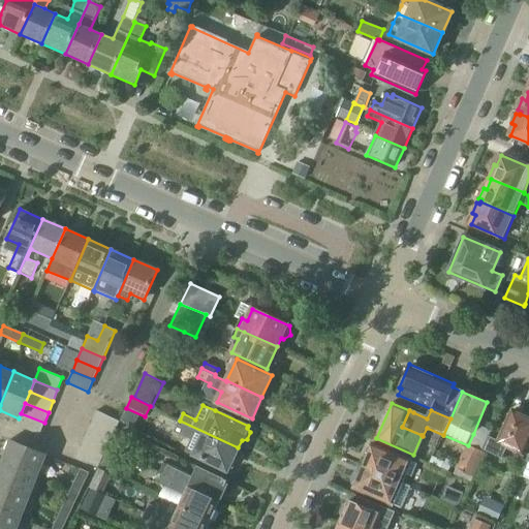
[(119,422),(96,411),(91,424),(114,434),(119,422)]
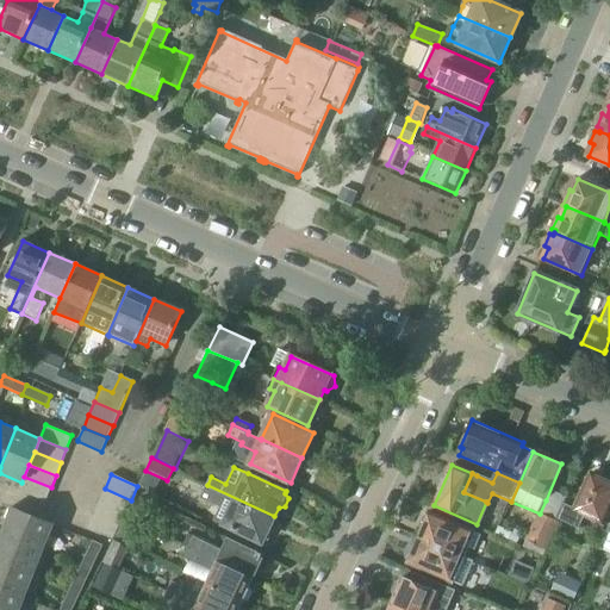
[(565,504),(558,521),(578,530),(585,515),(602,522),(609,504),(609,479),(608,479),(603,479),(591,474),(574,509),(565,504)]
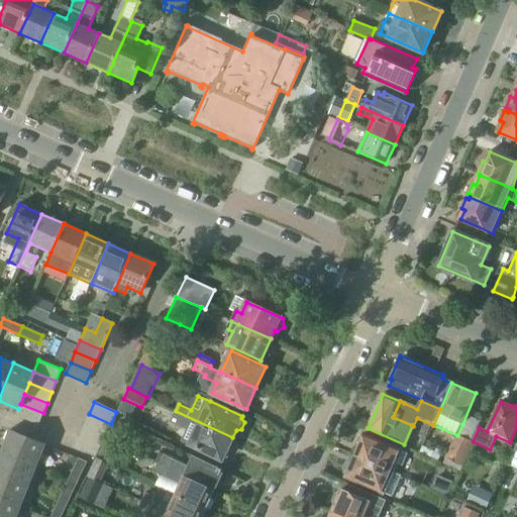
[(20,404),(18,409),(16,415),(38,424),(43,413),(20,404)]
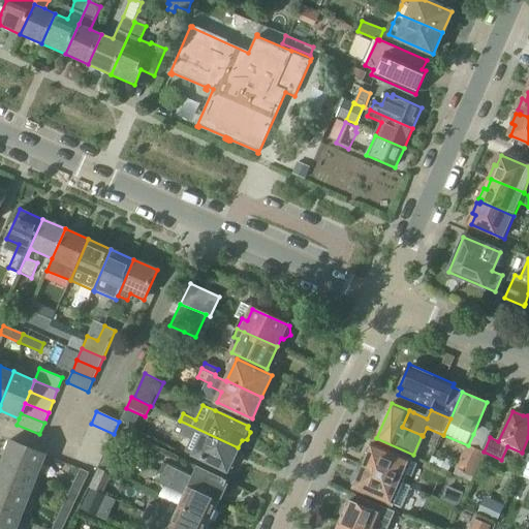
[(180,421),(176,430),(188,436),(187,438),(191,440),(186,452),(193,455),(227,471),(228,469),(232,469),(237,462),(234,458),(238,447),(180,421)]
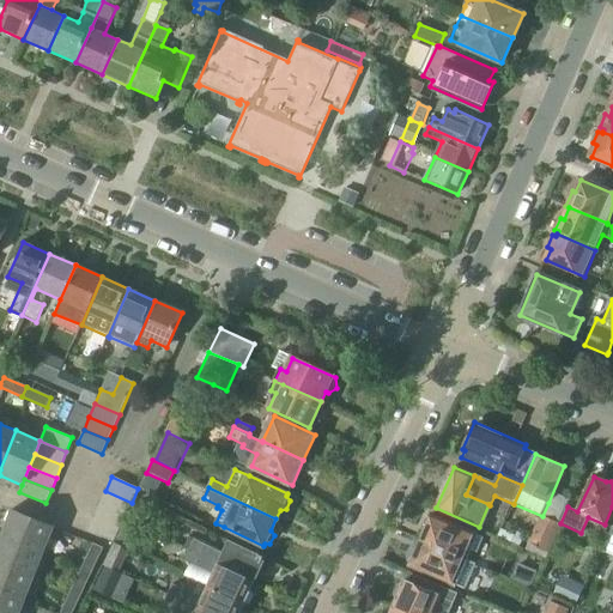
[(126,516),(127,515),(132,503),(105,491),(99,504),(126,516)]
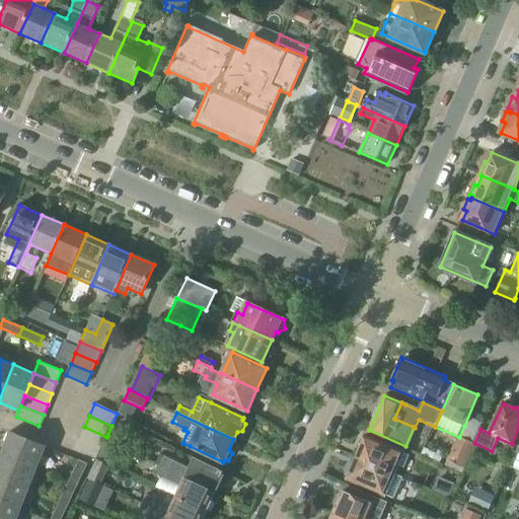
[(446,461),(451,463),(449,468),(462,474),(475,445),(472,444),(482,424),(469,419),(460,438),(457,437),(446,461)]
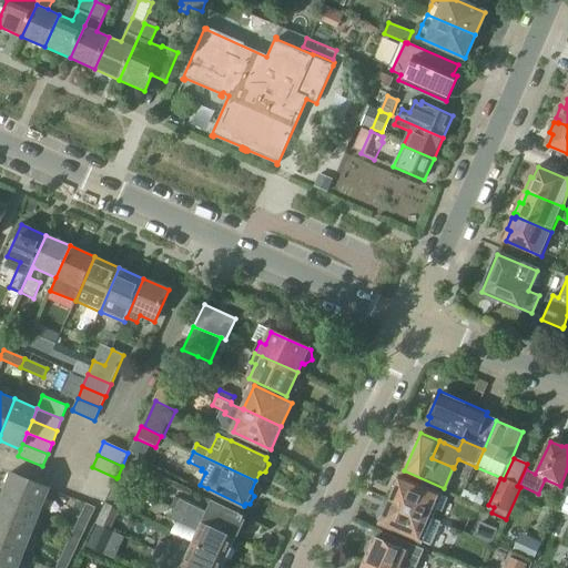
[(87,479),(111,490),(117,478),(92,467),(87,479)]
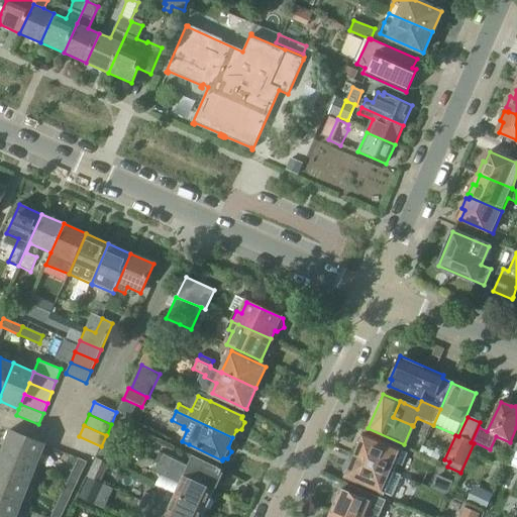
[(0,449),(0,451),(36,466),(44,445),(8,431),(0,449)]
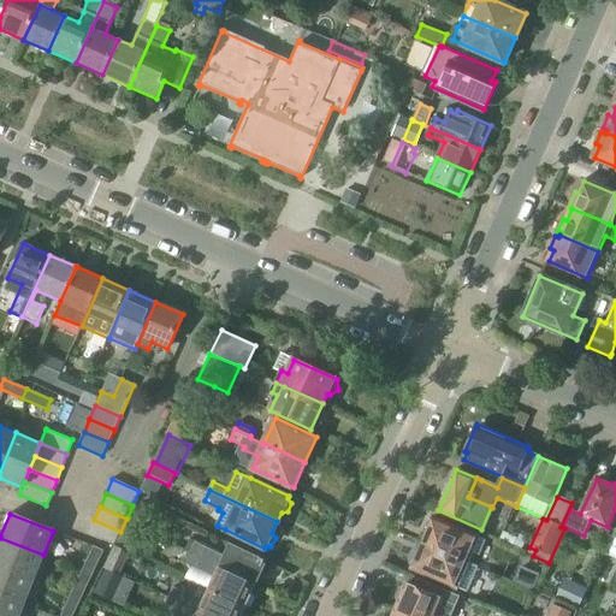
[(434,517),(424,543),(469,562),(473,554),(471,552),(477,537),(477,535),(434,517)]
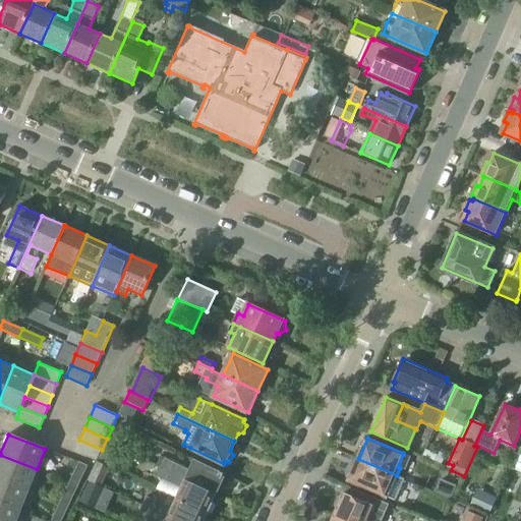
[(74,452),(97,462),(102,450),(79,440),(74,452)]
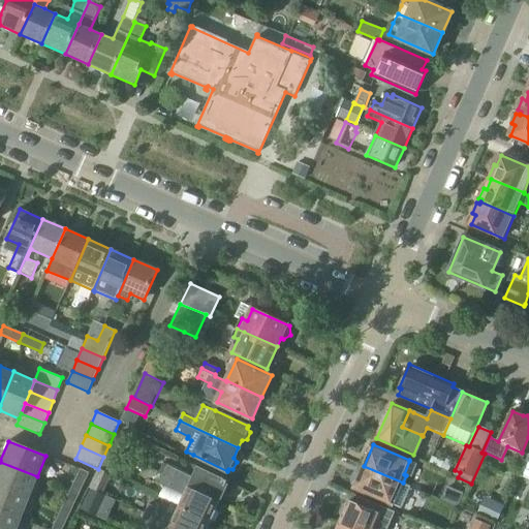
[(444,463),(433,458),(430,465),(447,473),(453,463),(446,460),(444,463)]
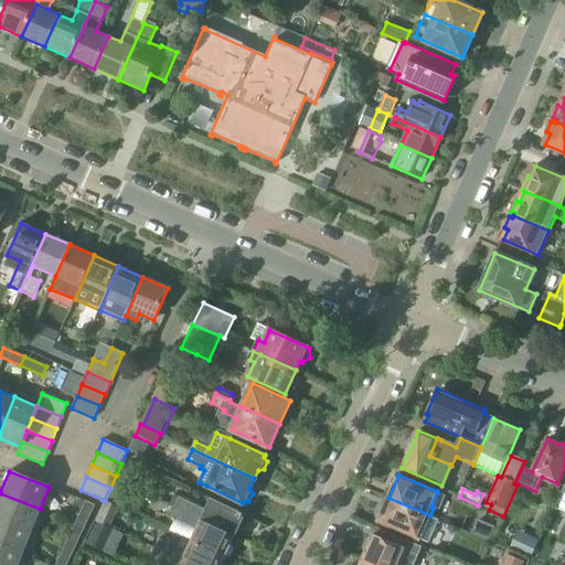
[(40,509),(0,493),(0,519),(31,532),(40,509)]
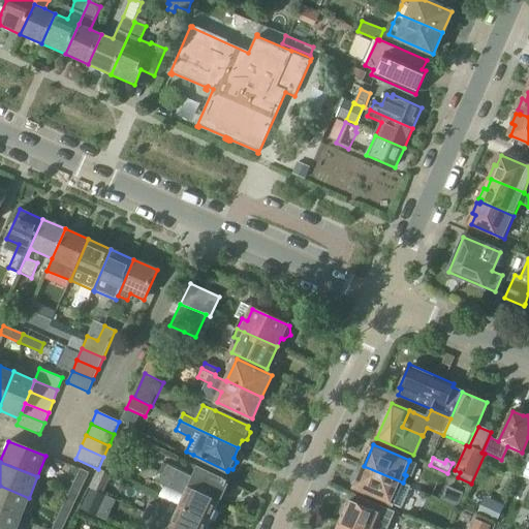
[(163,464),(159,473),(164,476),(165,474),(220,500),(228,481),(197,466),(193,476),(169,465),(168,466),(163,464)]
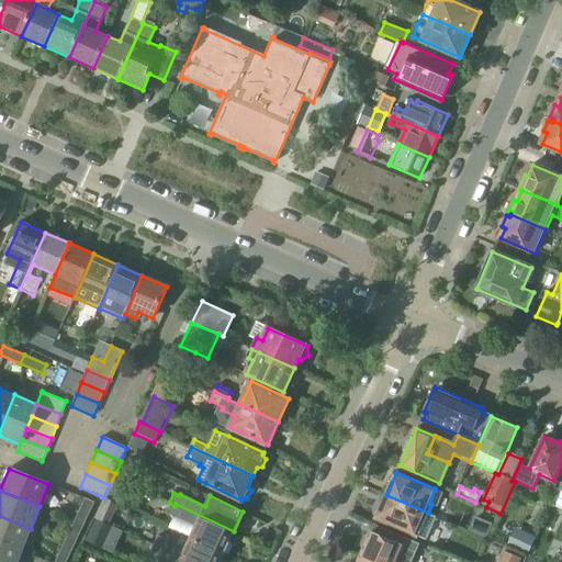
[(386,495),(377,520),(426,541),(437,517),(428,513),(386,495)]
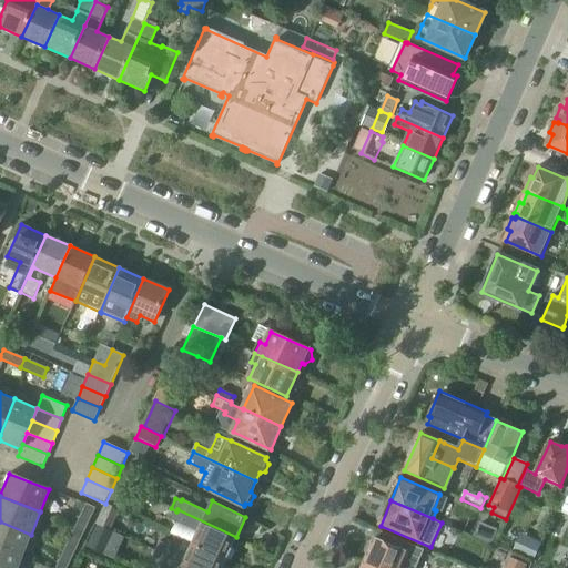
[(75,527),(84,530),(95,508),(87,504),(75,527)]
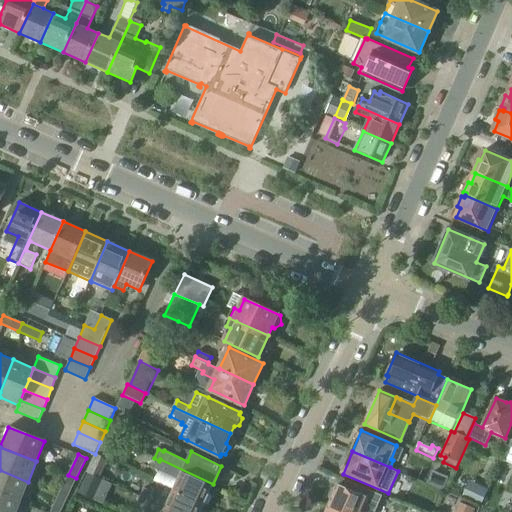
[(158,470),(154,480),(159,482),(174,489),(203,503),(213,484),(160,459),(159,461),(155,468),(158,470)]
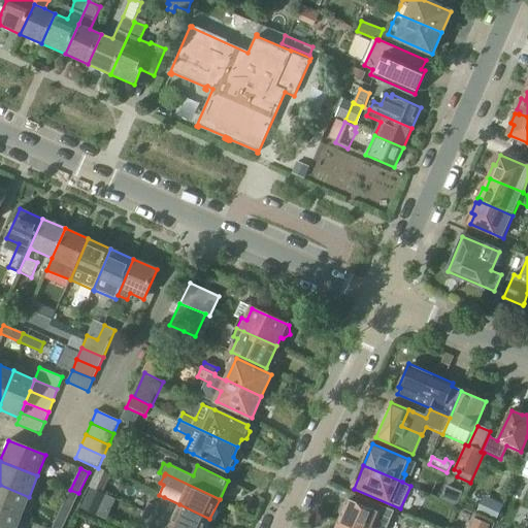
[(29,497),(0,485),(0,509),(21,518),(29,497)]
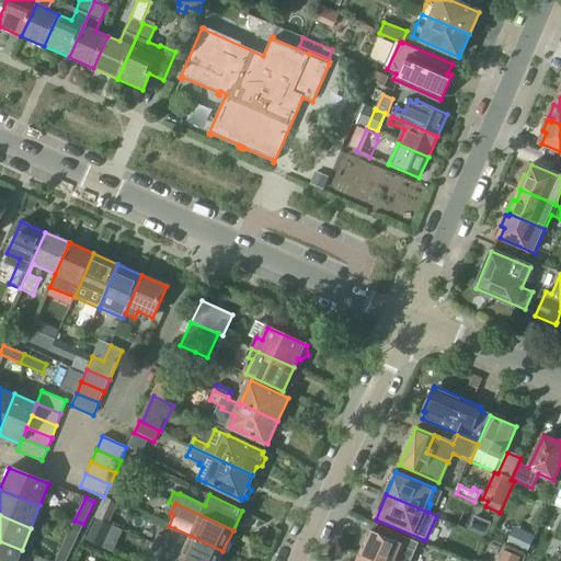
[(83,524),(75,521),(65,542),(73,546),(83,524)]
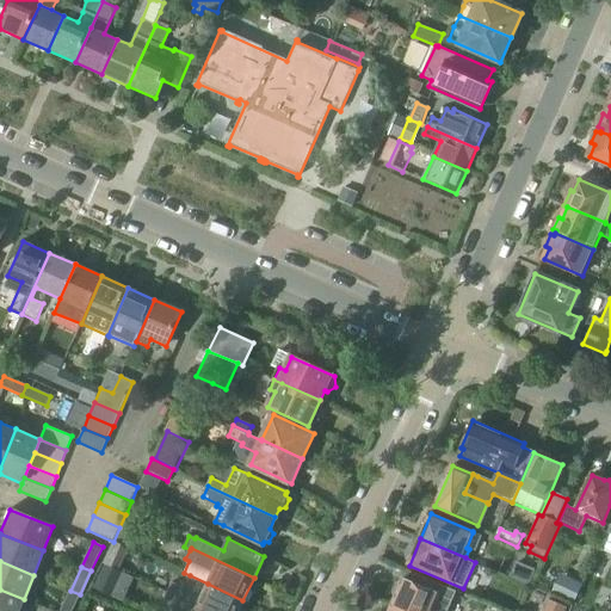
[(407,610),(448,610),(456,592),(409,572),(406,581),(402,580),(392,604),(407,610)]
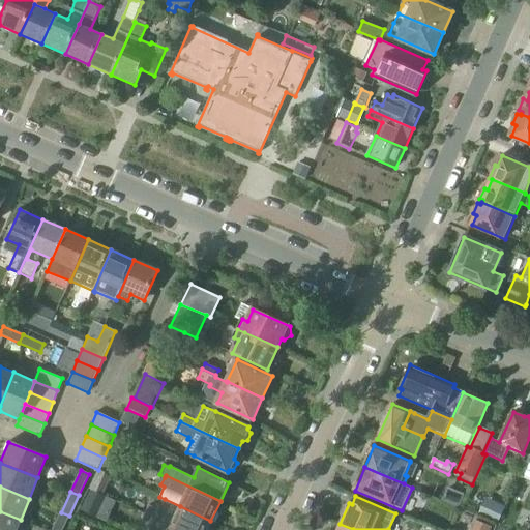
[(149,505),(145,514),(178,529),(206,529),(210,521),(180,506),(165,499),(159,510),(149,505)]
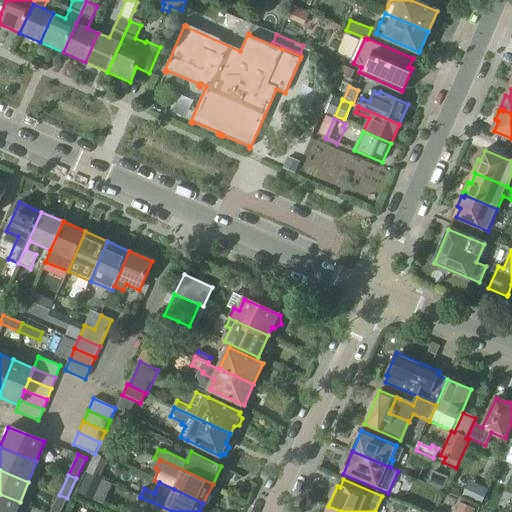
[(468,485),(462,498),(468,501),(481,507),(487,494),(474,488),(468,485)]
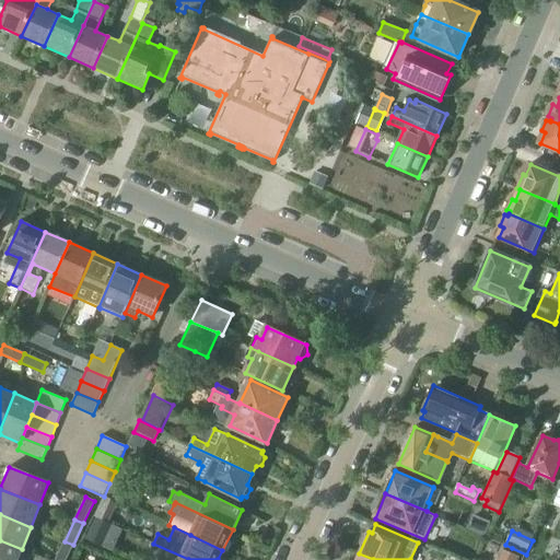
[(18,559),(22,549),(0,540),(0,559),(18,559)]
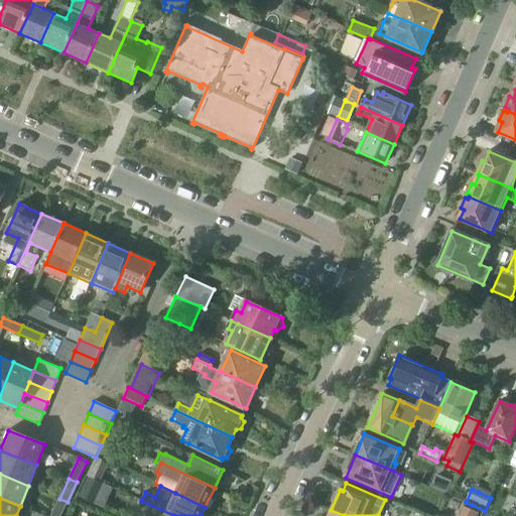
[(60,515),(68,502),(59,499),(50,515),(60,515)]
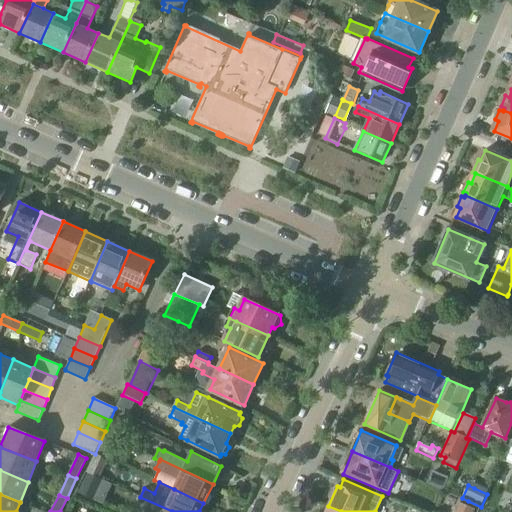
[(172,511),(140,497),(136,506),(137,506),(149,511),(172,511)]
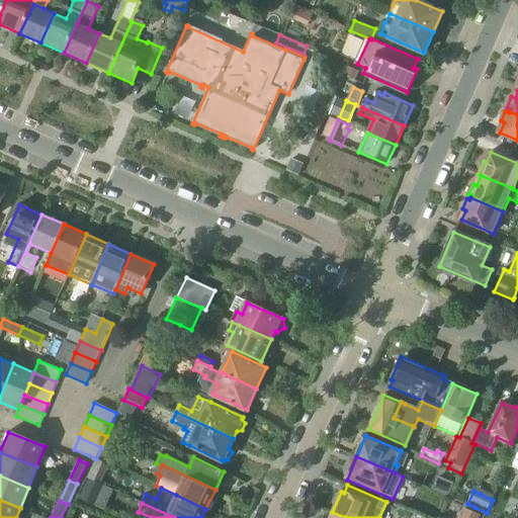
[(479,517),(481,515),(464,509),(460,517),(479,517)]
